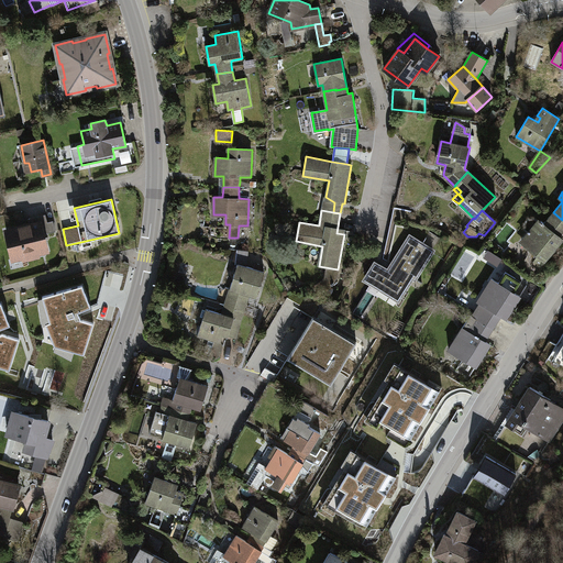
[(559,236),(562,231),(562,220),(553,212),(544,222),(541,220),(540,221),(539,220),(539,221),(534,218),(529,219),(525,223),(526,230),(528,232),(527,233),(529,234),(521,242),(529,249),(531,265),(532,265),(531,267),(534,269),(536,268),(537,269),(561,239),(559,236)]
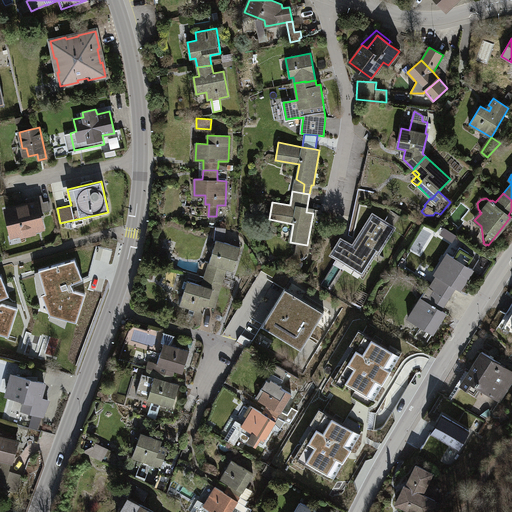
[(50,210),(48,201),(43,202),(41,195),(26,199),(27,205),(6,210),(12,235),(21,233),(21,235),(35,232),(35,229),(43,227),(39,212),(50,210)]
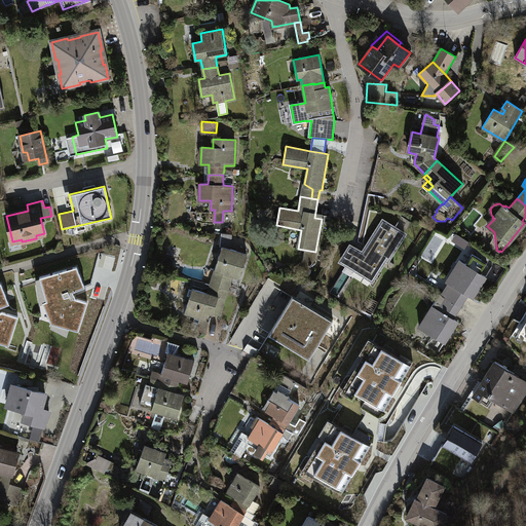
[(387,261),(405,234),(383,221),(367,247),(369,249),(366,255),(350,246),(341,261),(352,268),(351,269),(353,270),(357,265),(374,276),(385,259),(387,261)]
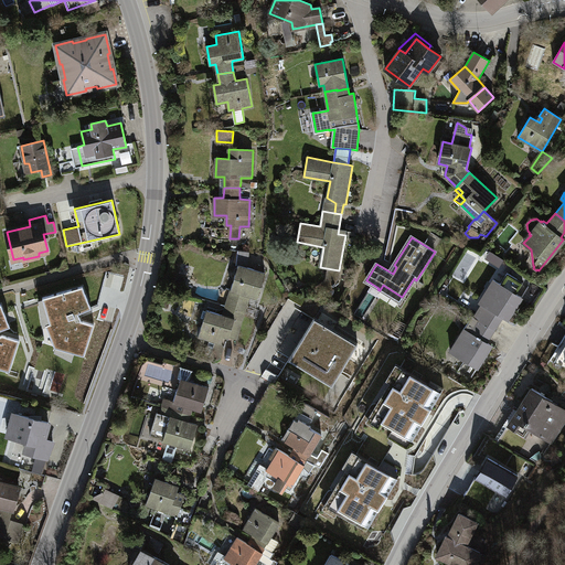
[(237,264),(238,265),(247,267),(249,254),(241,251),(237,264)]
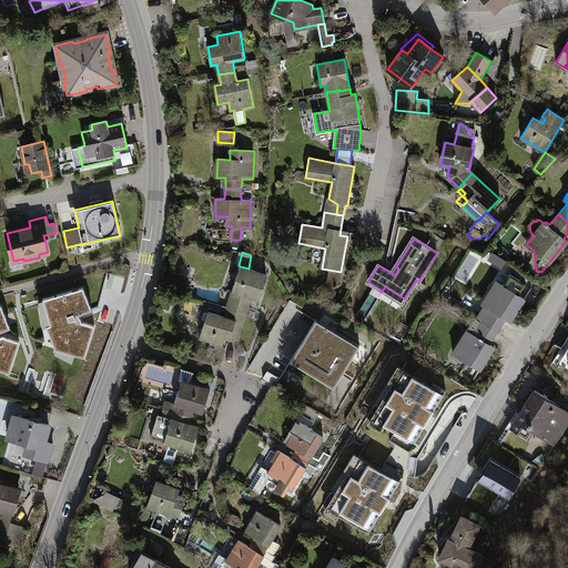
[(493,252),(487,260),(501,269),(507,261),(493,252)]
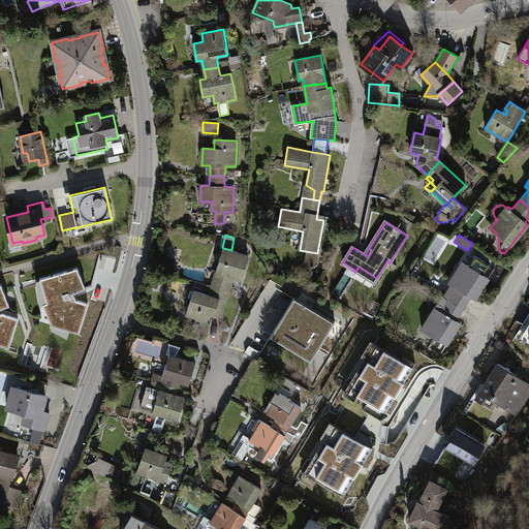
[(220,273),(216,287),(229,292),(235,277),(241,279),(248,255),(231,250),(223,248),(216,272),(220,273)]
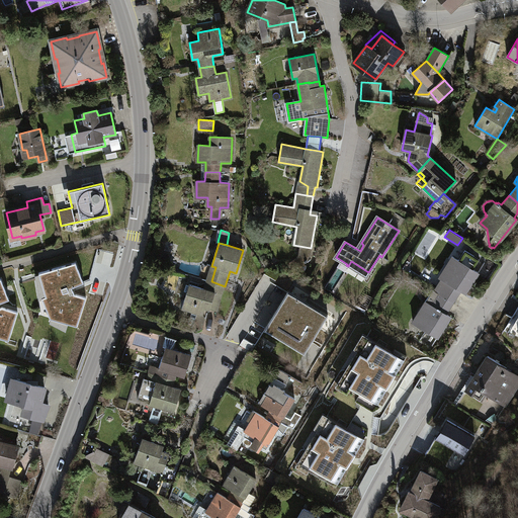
[(441,278),(434,289),(454,303),(461,290),(465,293),(479,273),(452,257),(439,277),(441,278)]
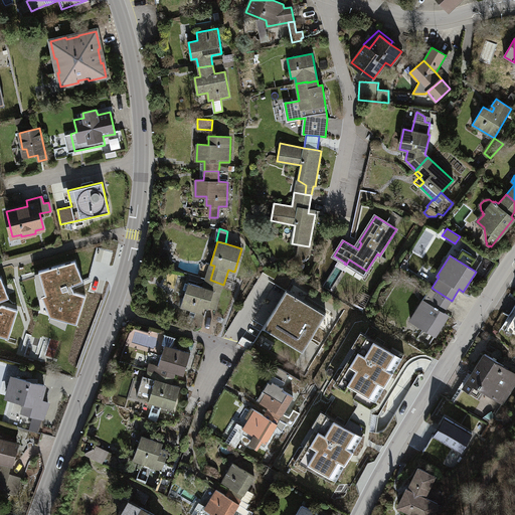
[(74,262),(40,272),(46,295),(43,296),(50,315),(75,324),(84,297),(74,293),(70,285),(81,281),(74,262)]
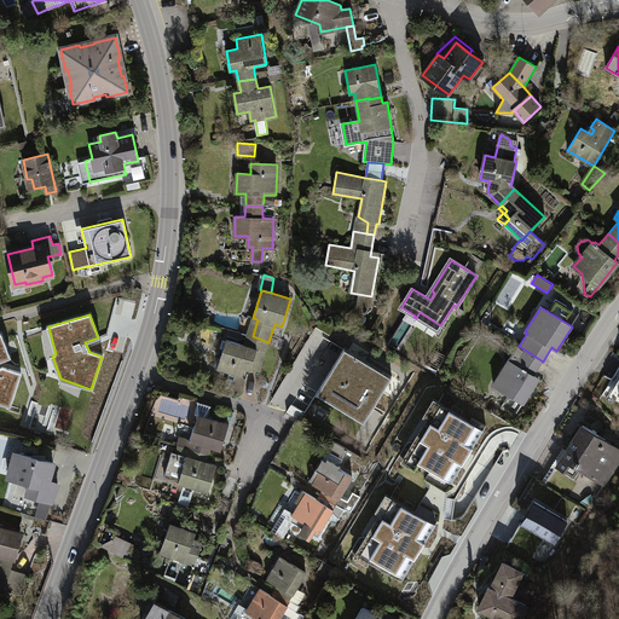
[(0,334),(0,403),(10,406),(21,372),(3,368),(0,368),(0,360),(10,357),(1,334),(0,334)]
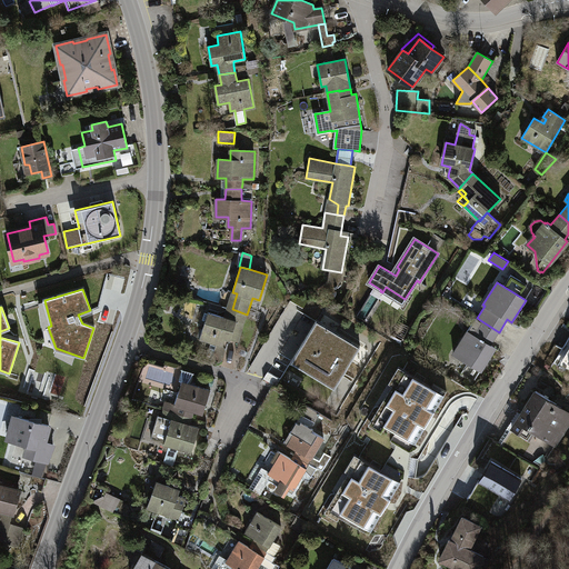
[(238,342),(247,315),(232,309),(229,319),(208,312),(200,339),(223,346),(226,338),(238,342)]
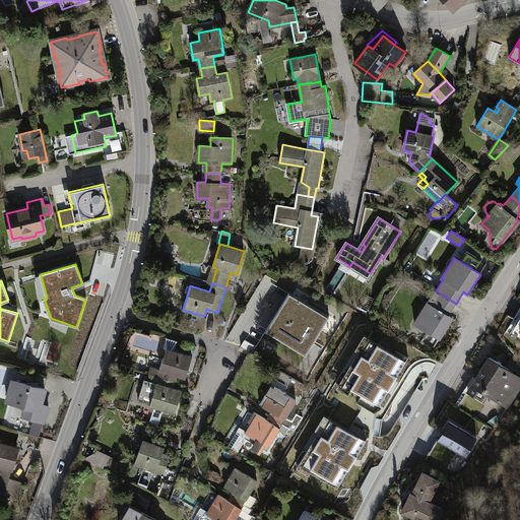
[(448,315),(456,304),(436,290),(429,303),(428,302),(414,323),(440,338),(453,318),(448,315)]
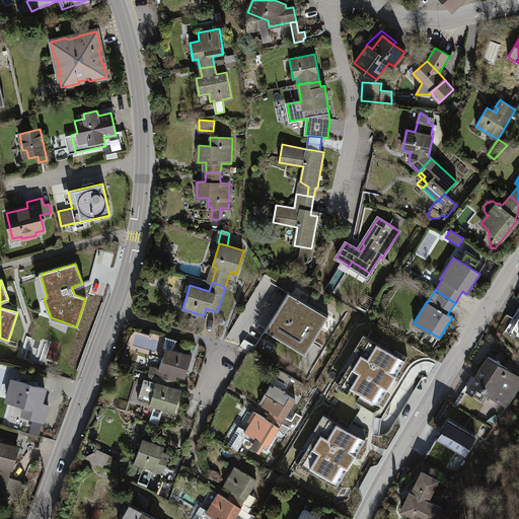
[(305,354),(328,315),(289,291),(265,329),(305,354)]
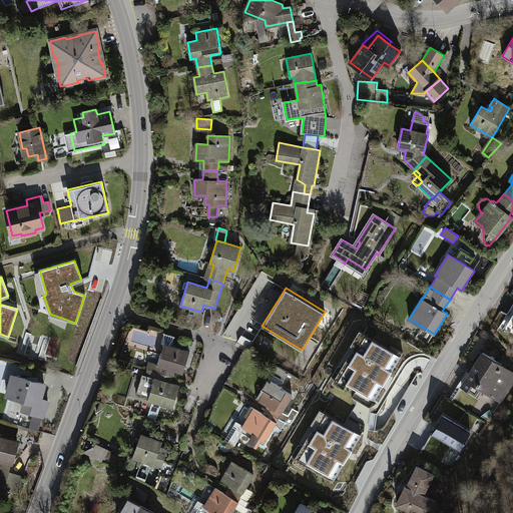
[(183,373),(189,352),(171,347),(174,337),(164,334),(161,343),(164,344),(158,365),(149,362),(147,369),(153,371),(172,377),(174,370),(183,373)]
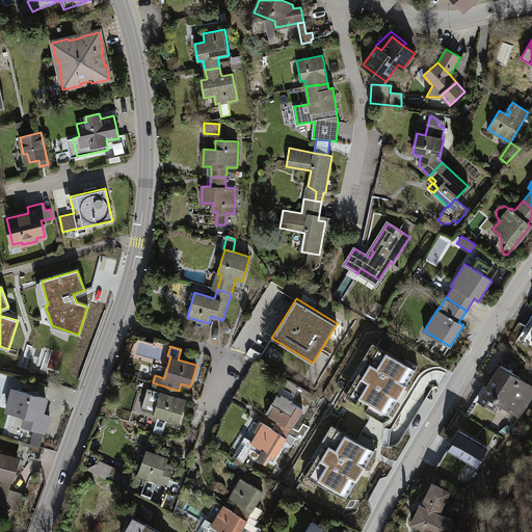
[(351,392),(388,414),(418,365),(405,357),(403,362),(379,347),(371,361),(368,358),(357,376),(361,378),(351,392)]
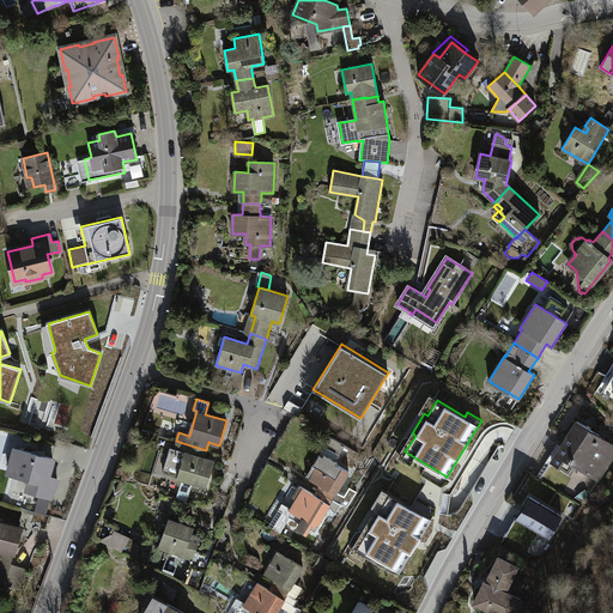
[(303,410),(289,401),(284,408),(298,417),(303,410)]
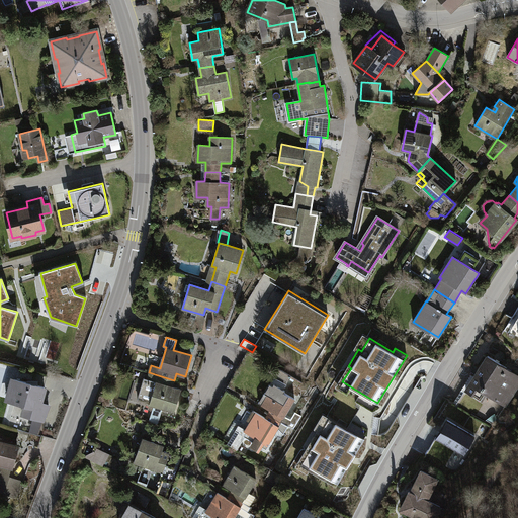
[(510,369),(488,355),(466,390),(482,399),(486,392),(506,405),(517,386),(517,376),(514,375),(510,369)]
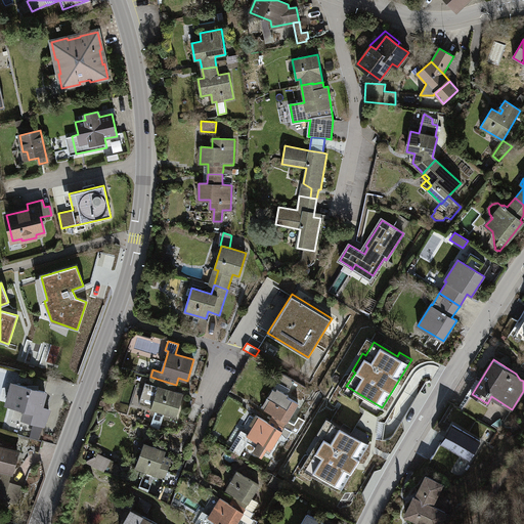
[(272,388),(286,396),(294,381),(281,374),(272,388)]
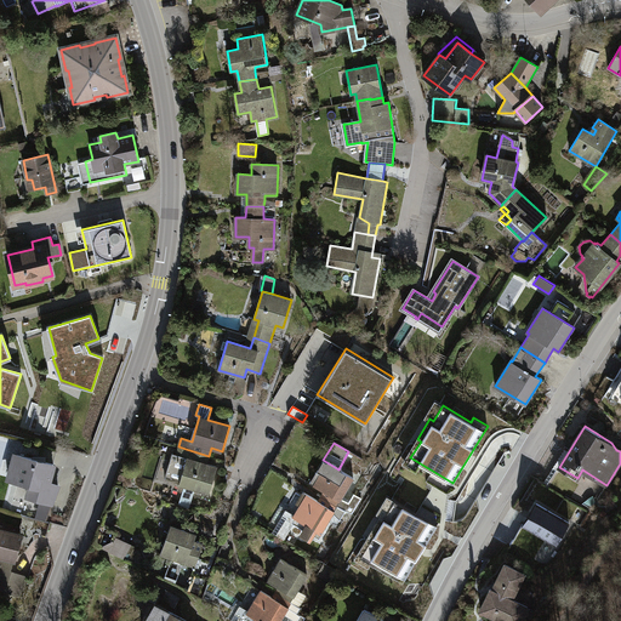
[(176,454),(187,457),(186,451),(186,449),(178,446),(176,454)]
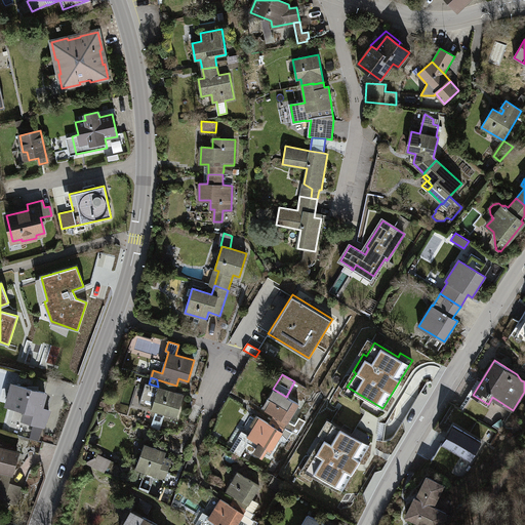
[(176,416),(184,395),(174,392),(176,386),(157,379),(157,381),(158,387),(158,390),(146,386),(139,405),(156,410),(165,412),(176,416)]
